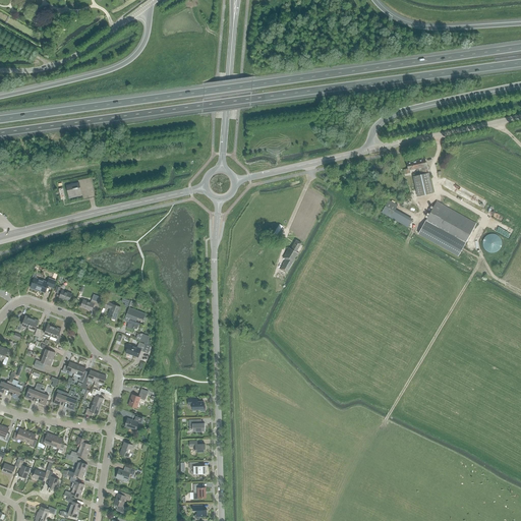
[(428,173),(427,173),(426,169),(427,169),(425,159),(416,161),(418,168),(419,172),(420,175),(413,176),(417,196),(432,192),(428,173)]
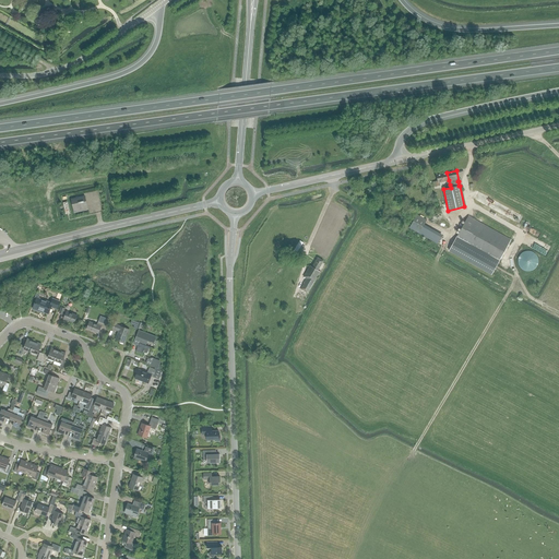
[(439,182),(443,181),(441,174),(436,175),(437,181),(436,181),(432,182),(433,187),(440,186),(439,182)]
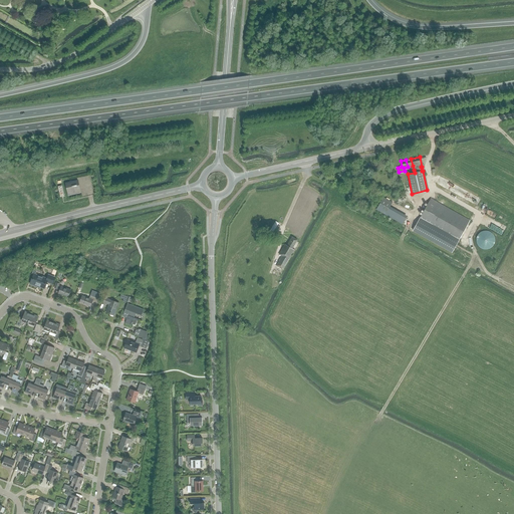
[(68,195),(80,193),(78,181),(65,184),(68,195)]
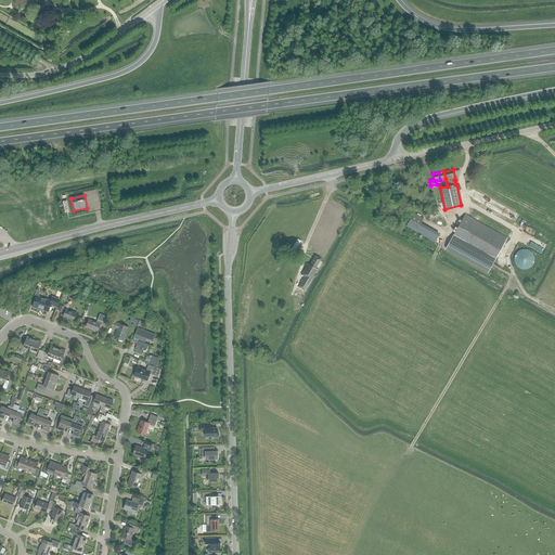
[(435,243),(439,235),(421,224),(423,219),(413,214),(407,227),(435,243)]
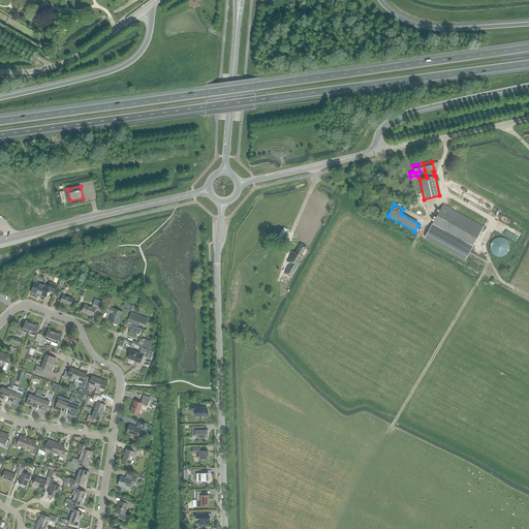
[(443,205),(424,239),(464,261),(484,227),(443,205)]
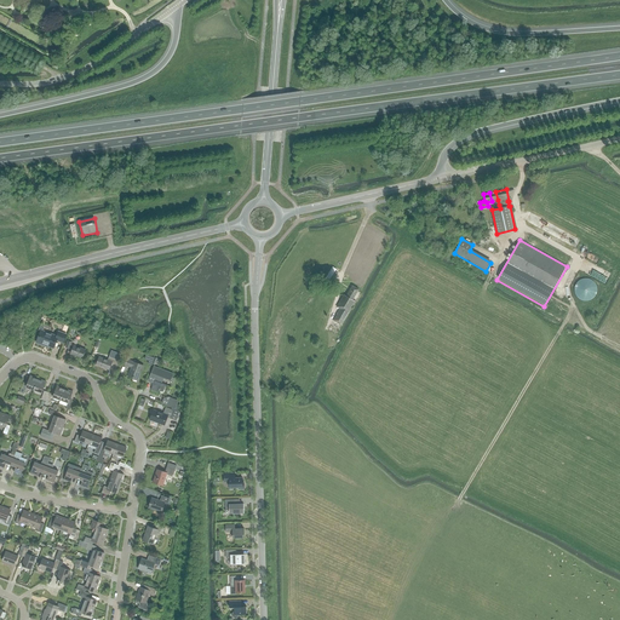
[(595,296),(597,291),(596,286),(592,280),(586,279),(581,280),(578,282),(575,285),(575,287),(575,292),(577,296),(580,299),(586,300),(591,299),(595,296)]
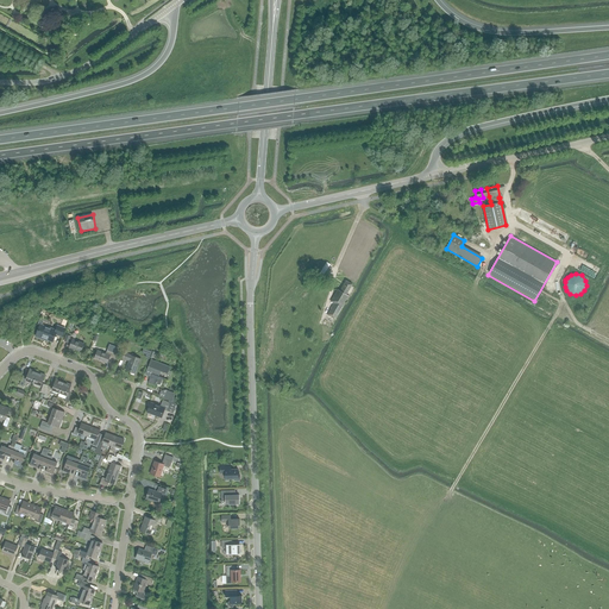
[(347,292),(351,286),(352,284),(346,281),(340,290),(338,289),(331,301),(334,303),(327,314),(330,316),(334,319),(349,296),(346,295),(347,292)]
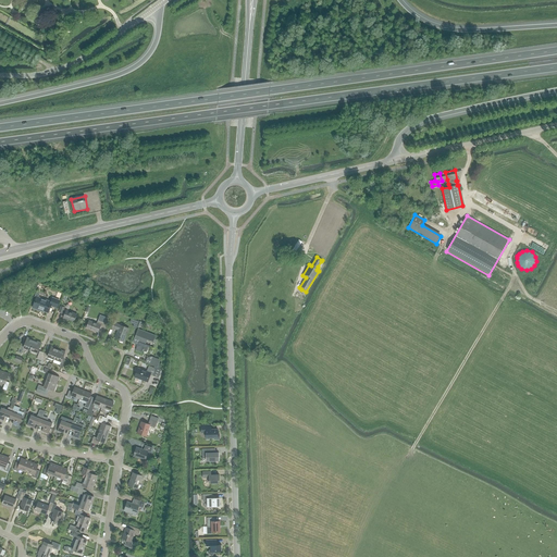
[(57,307),(59,300),(52,298),(51,302),(37,297),(33,308),(40,310),(40,309),(48,312),(50,305),(57,307)]
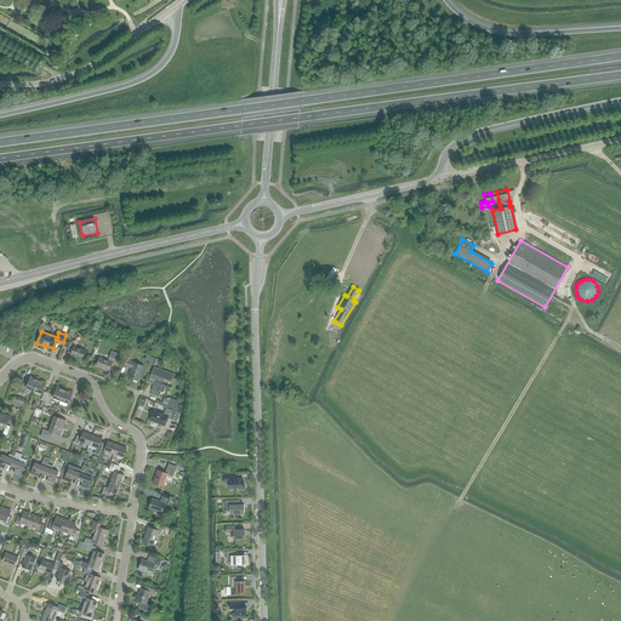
[(81,359),(85,351),(70,345),(72,342),(68,341),(66,348),(73,351),(70,355),(81,359)]
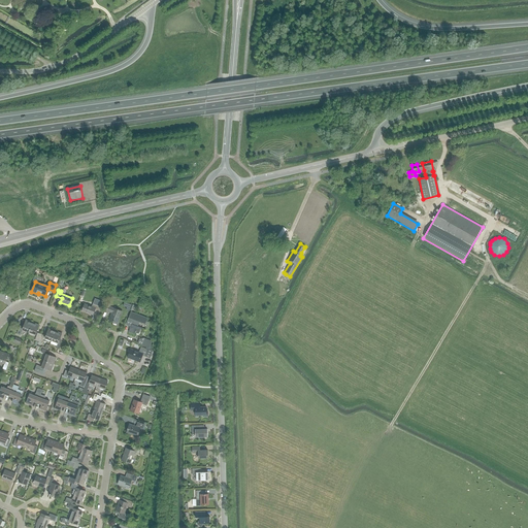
[(94,310),(98,312),(103,301),(95,298),(92,306),(86,304),(83,310),(92,315),(94,310)]
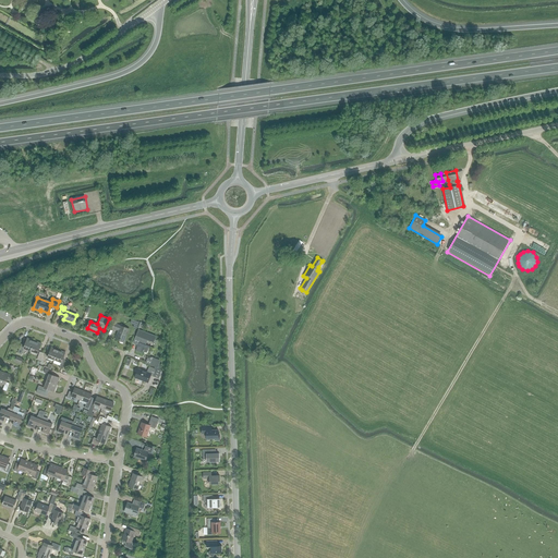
[(123,342),(129,329),(116,324),(117,322),(113,319),(110,327),(119,330),(116,339),(123,342)]
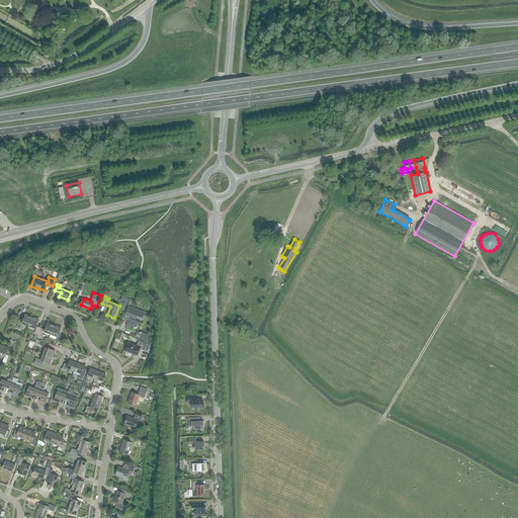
[(130,298),(122,296),(120,300),(124,303),(123,305),(126,306),(130,298)]
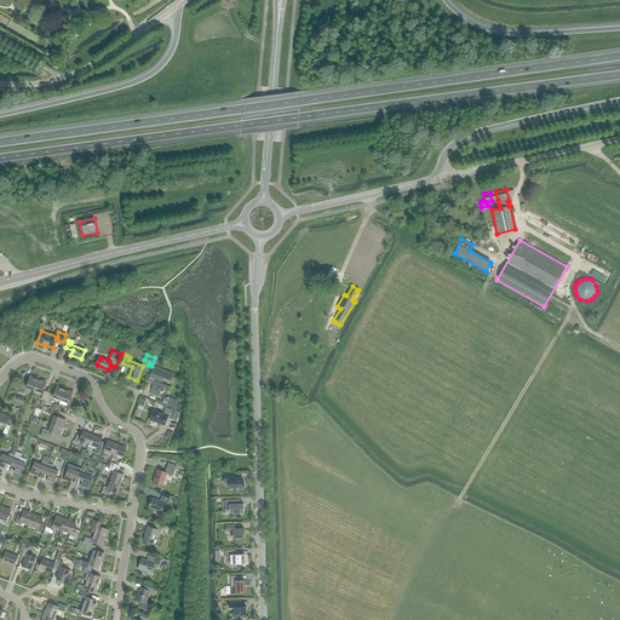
[(164,378),(171,380),(173,373),(154,366),(148,382),(153,384),(151,390),(159,392),(159,390),(164,392),(166,385),(161,384),(164,378)]
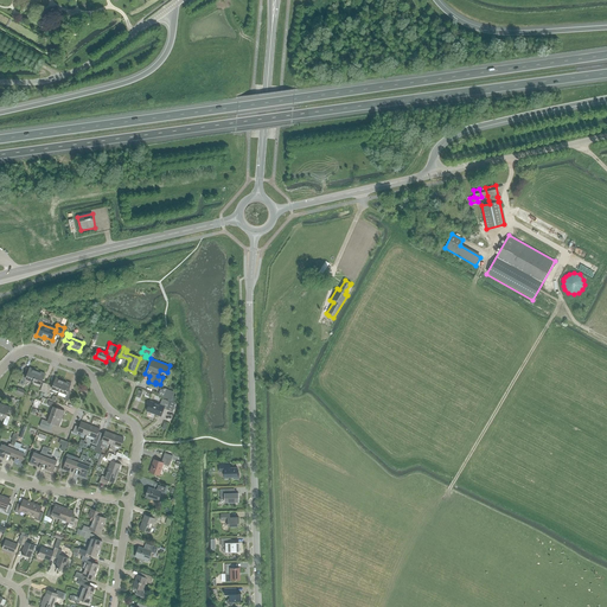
[(33,382),(38,370),(30,368),(26,376),(23,375),(20,383),(24,385),(26,379),(33,382)]
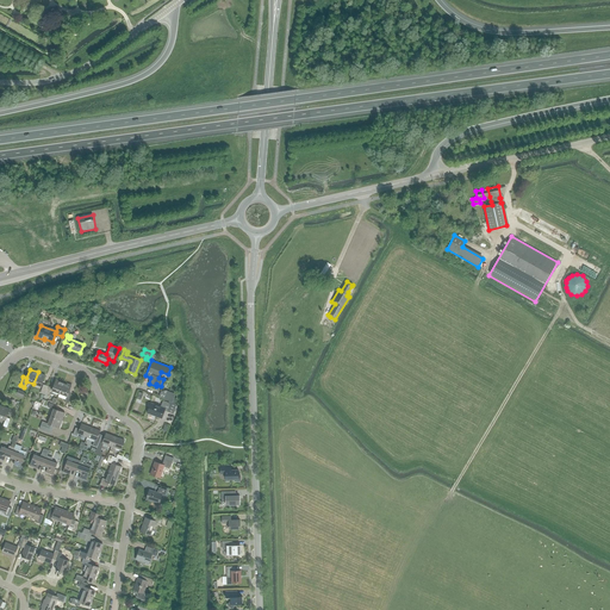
[(41,386),(45,375),(38,372),(33,384),(41,386)]
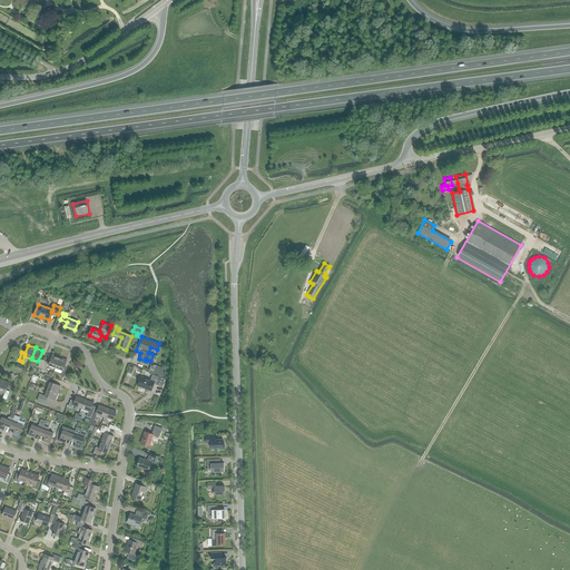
[(56,367),(60,357),(52,354),(49,365),(56,367)]
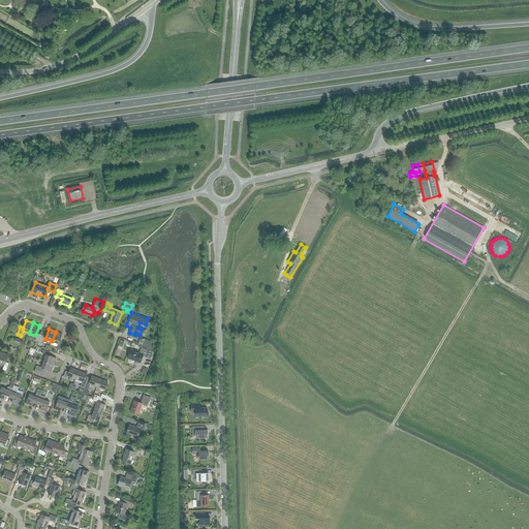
[(59,350),(62,343),(59,342),(62,334),(56,332),(52,341),(58,344),(56,349),(59,350)]
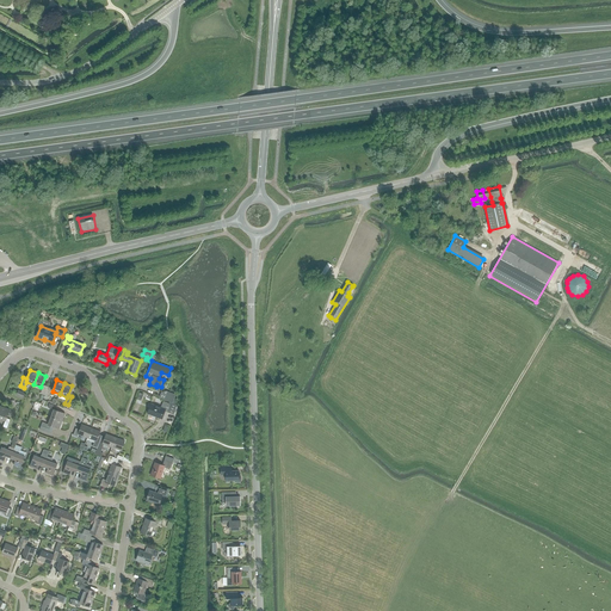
[(168,392),(165,400),(170,402),(172,402),(174,399),(176,394),(168,392)]
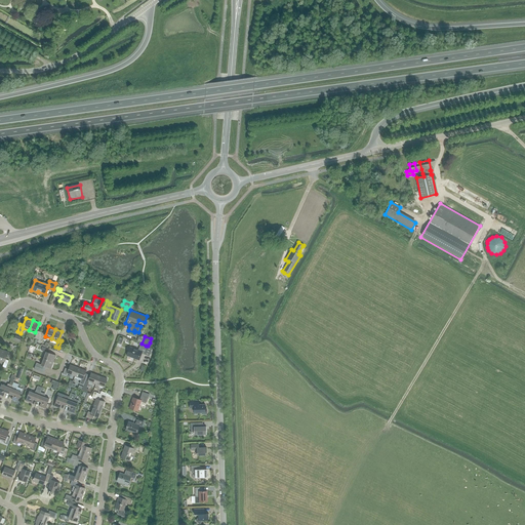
[(130,348),(127,356),(138,360),(140,353),(145,355),(148,356),(150,356),(152,348),(151,348),(148,347),(148,346),(146,346),(146,347),(140,345),(138,351),(130,348)]
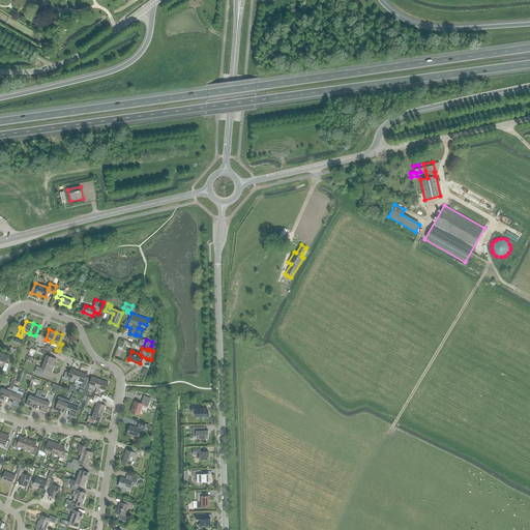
[(54,365),(57,359),(49,356),(50,353),(42,350),(41,354),(47,356),(45,362),(54,365)]
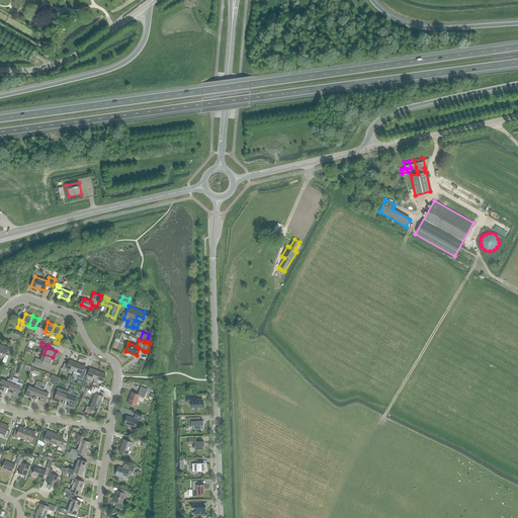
[(6,363),(9,356),(6,355),(8,347),(2,345),(0,350),(0,355),(4,357),(2,362),(6,363)]
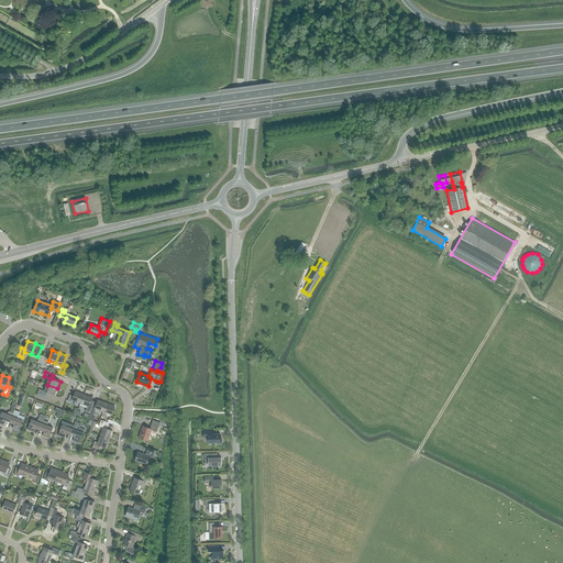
[(55,396),(57,388),(47,385),(44,392),(39,389),(36,396),(47,400),(50,394),(55,396)]
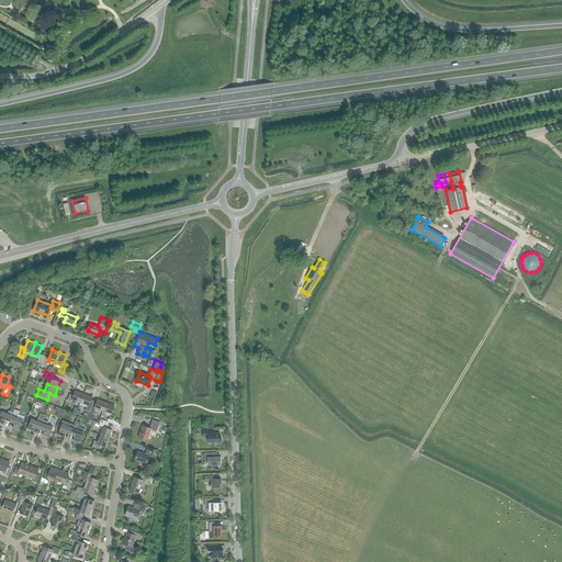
[(80,403),(83,394),(76,391),(74,395),(70,394),(67,401),(71,402),(71,400),(80,403)]
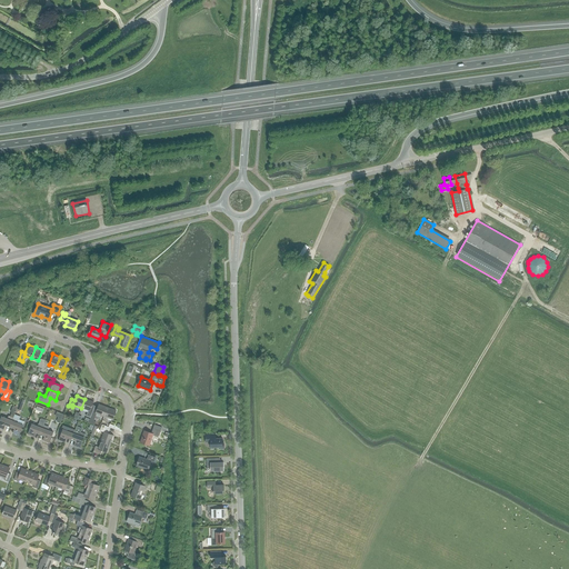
[(95,406),(92,405),(93,402),(85,399),(81,408),(88,410),(86,416),(90,418),(91,415),(95,408),(95,406)]
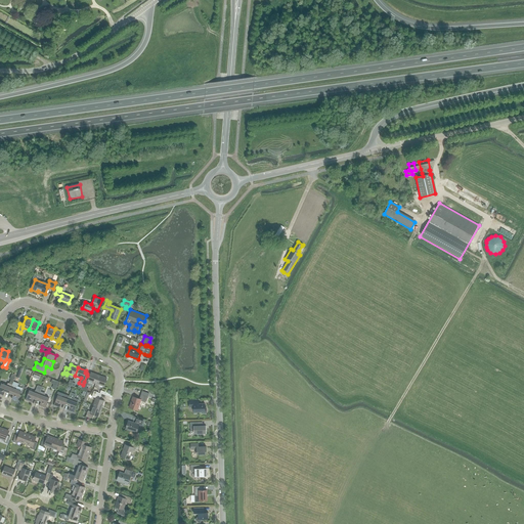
[(95,384),(99,376),(91,373),(89,377),(87,376),(84,382),(83,385),(81,389),(87,391),(88,389),(86,388),(89,381),(95,384)]
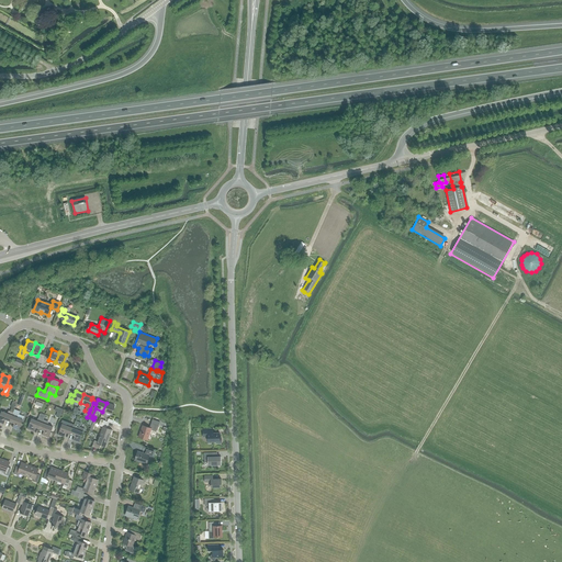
[(107,403),(102,412),(111,415),(114,405),(107,403)]
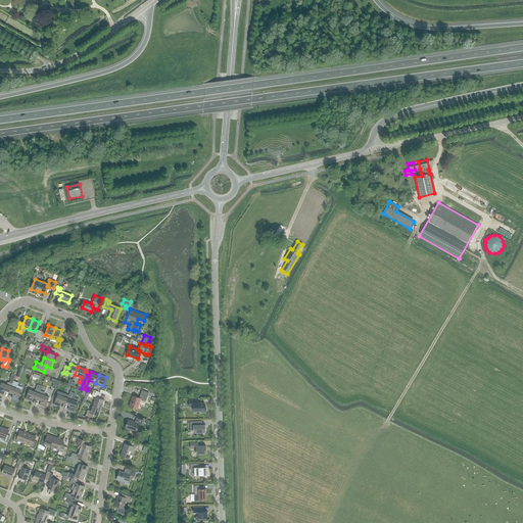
[(13,381),(13,380),(10,379),(9,383),(8,382),(6,385),(2,383),(1,383),(0,386),(0,393),(3,395),(5,391),(9,392),(12,384),(13,381)]
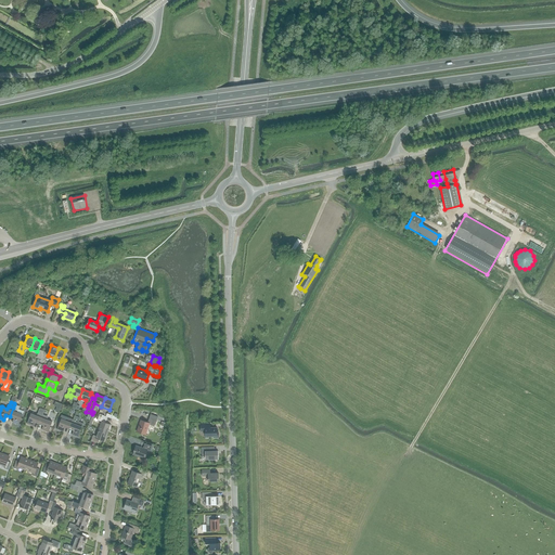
[(22,414),(23,412),(18,410),(20,407),(14,404),(13,408),(10,416),(14,418),(12,423),(18,425),(23,414),(22,414)]
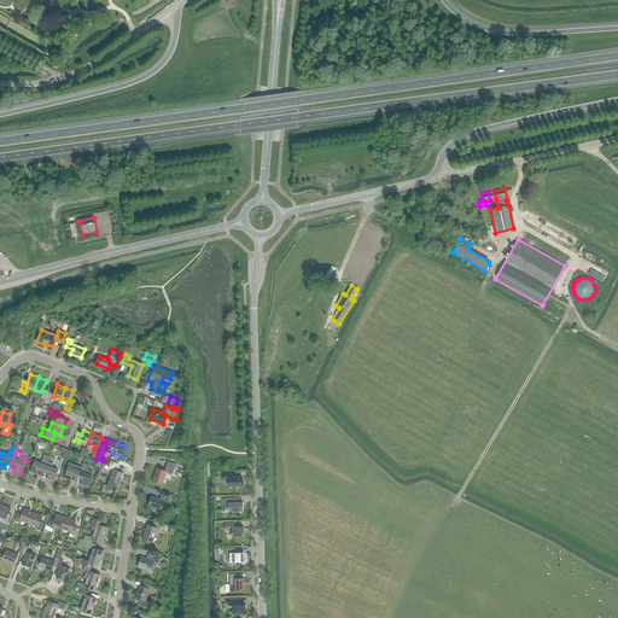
[(47,462),(50,458),(44,455),(42,460),(40,464),(35,461),(35,460),(30,472),(38,474),(39,471),(44,472),(47,462)]
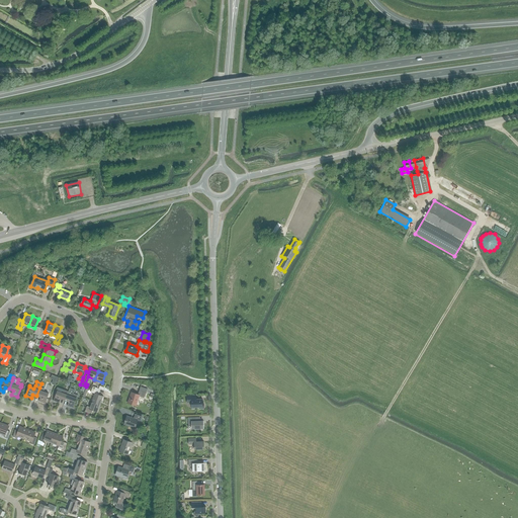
[(145,398),(146,393),(148,389),(141,386),(138,395),(132,393),(127,403),(136,406),(139,397),(145,398)]
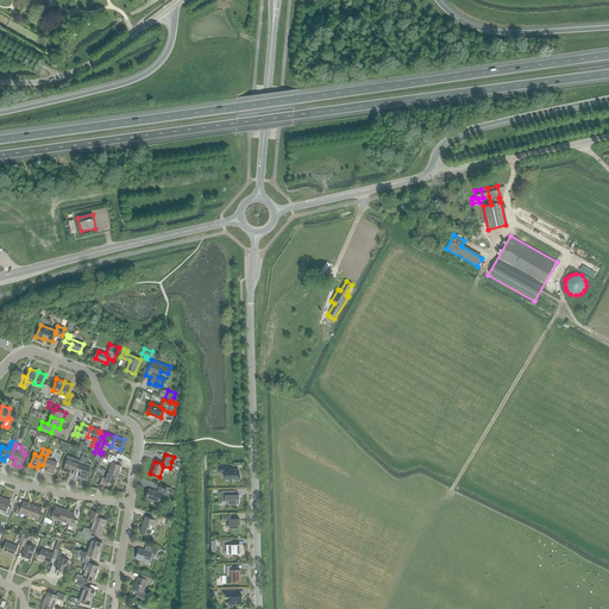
[(46,456),(43,465),(48,468),(46,471),(52,475),(57,463),(51,460),(51,457),(46,456)]
